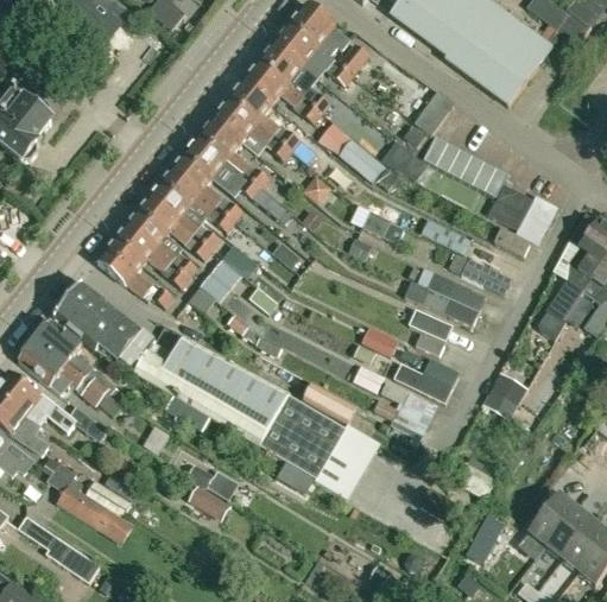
[(57,0),(109,40),(131,14),(113,0),(57,0)]
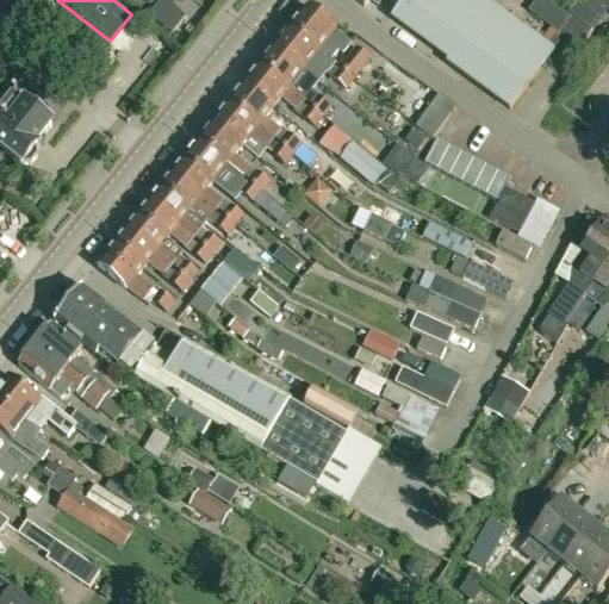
[(155,0),(147,11),(171,29),(184,13),(168,0),(155,0)]
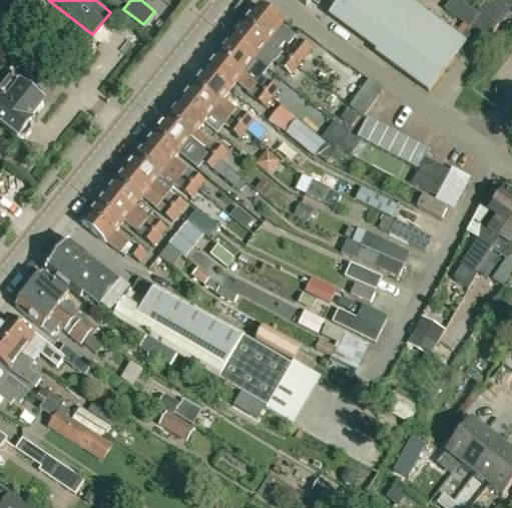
[(339,0),(331,11),(337,15),(378,46),(375,50),(428,87),(451,55),(379,0),(339,0)]
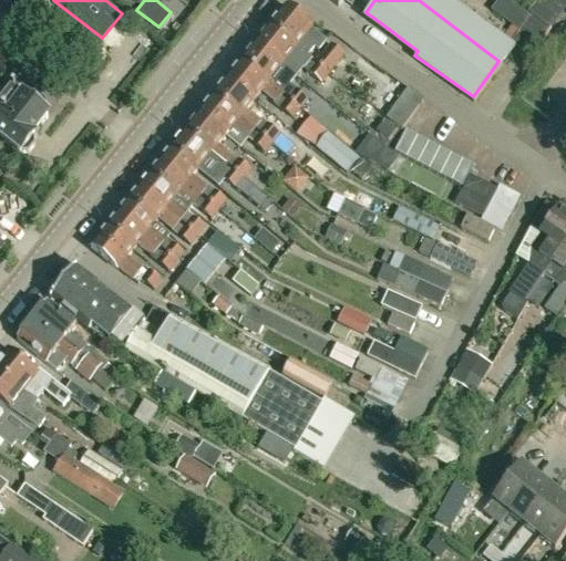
[(419,0),(498,61),(514,41),(502,32),(460,0),(419,0)]
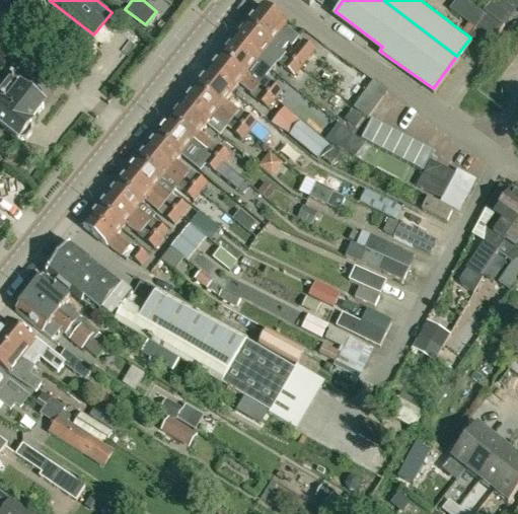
[(459,29),(470,38),(483,47),(503,23),(502,22),(483,7),(478,4),(472,0),(452,0),(449,4),(468,17),(459,29)]
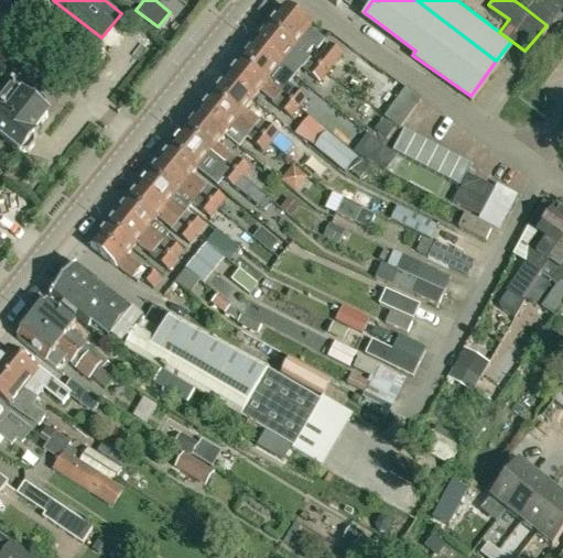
[(562,1),(562,0),(530,0),(524,8),(545,24),(562,1)]
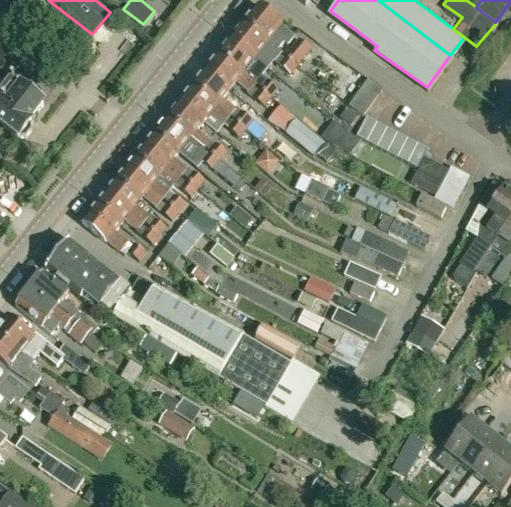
[(277,46),(283,38),(287,41),(293,34),(279,23),(281,21),(256,1),(242,19),(279,50),(280,49),(277,46)]
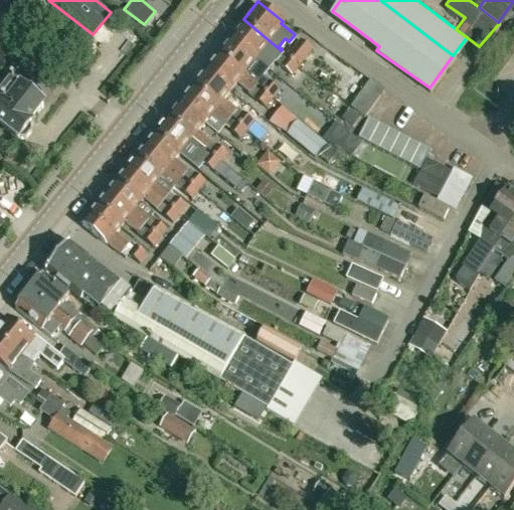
[(230,35),(254,55),(262,46),(275,57),(291,71),(297,63),(281,50),(243,19),(230,35)]
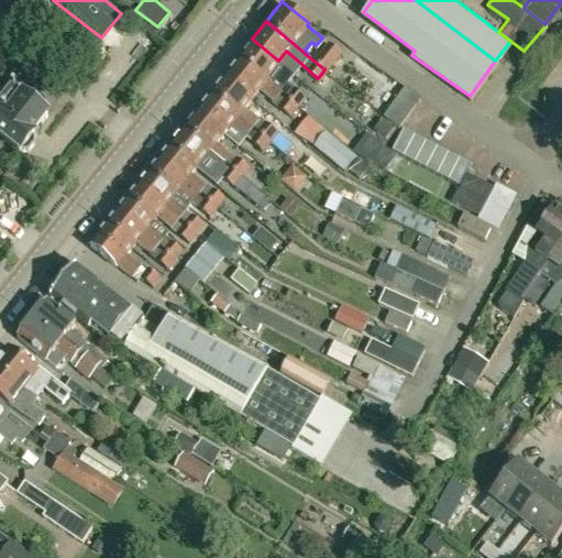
[(100,44),(87,33),(84,39),(79,36),(66,52),(85,66),(100,44)]
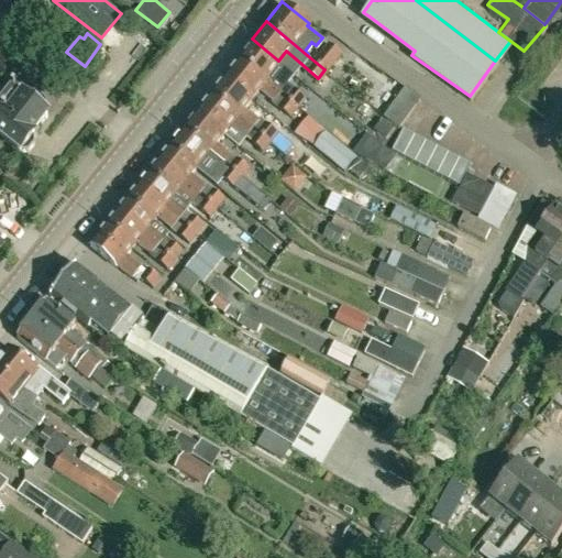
[(278,61),(252,39),(238,56),(297,105),(305,95),(286,80),(285,81),(271,69),(278,61)]
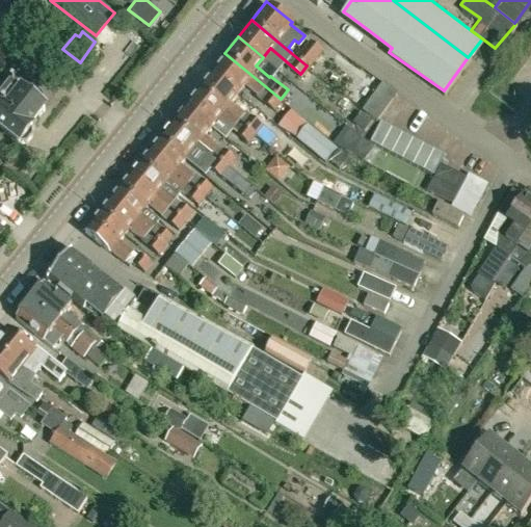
[(290,52),(307,66),(322,47),(309,37),(294,54),(291,51),(290,52)]
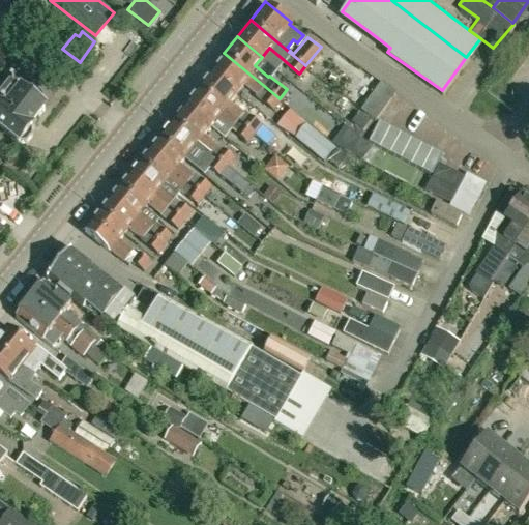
[(280,98),(224,53),(210,69),(235,90),(243,81),(257,91),(255,93),(273,107),(280,98)]
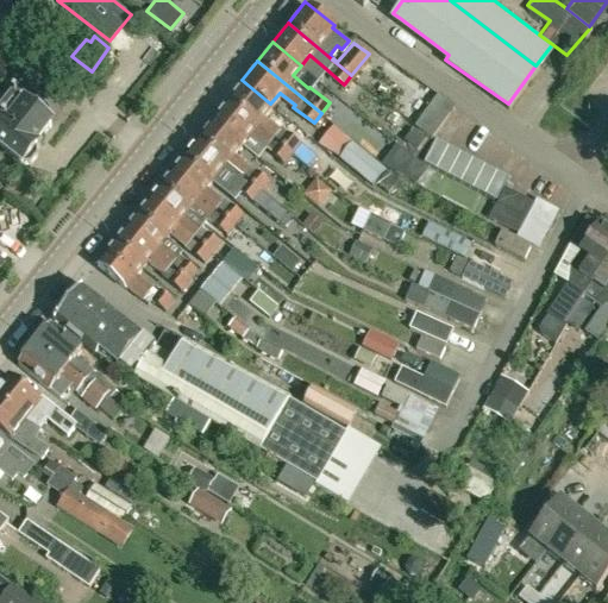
[(44,99),(20,80),(0,105),(0,148),(19,163),(22,161),(30,159),(36,152),(35,144),(33,143),(49,123),(35,111),(44,99)]
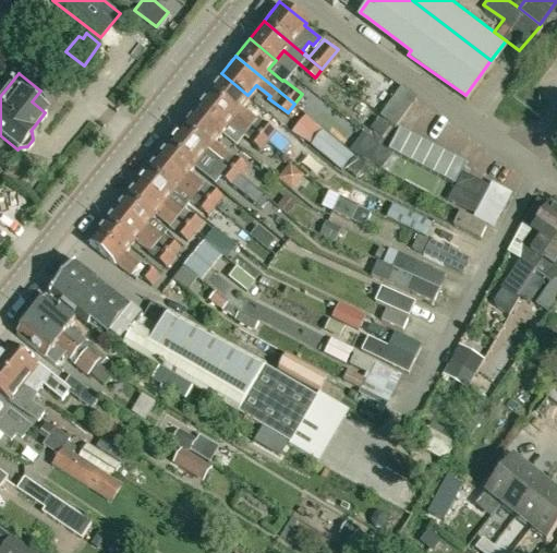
[(256,112),(255,116),(241,104),(247,95),(221,73),(207,91),(266,139),(275,128),(256,112)]
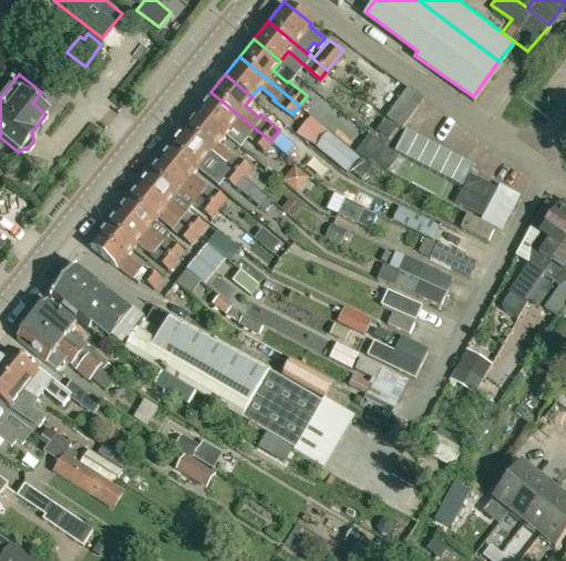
[(404,82),(383,112),(400,124),(421,94),(404,82)]
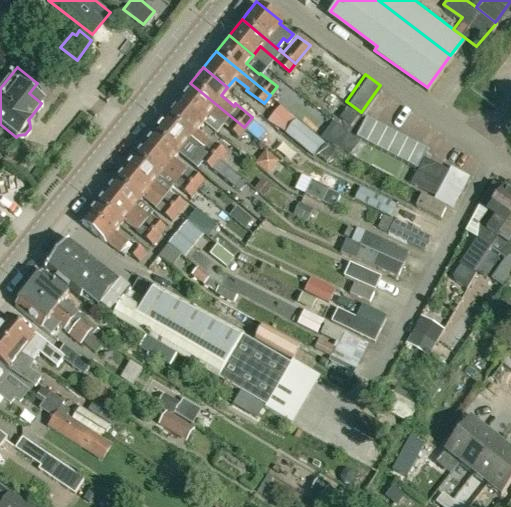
[(244,127),(190,83),(178,99),(201,118),(216,130),(223,121),(238,135),(244,127)]
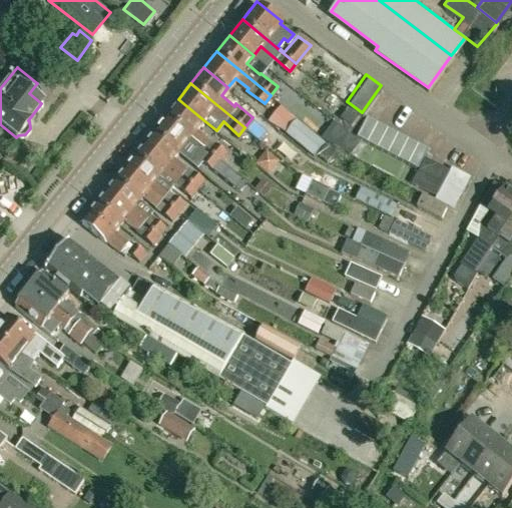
[(207,148),(203,144),(209,138),(195,126),(201,118),(178,99),(165,115),(202,145),(219,159),(226,149),(214,139),(207,148)]
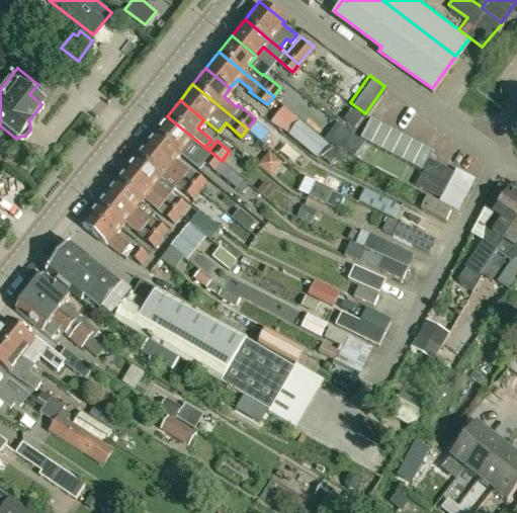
[(361,113),(350,106),(343,115),(354,123),(361,113)]
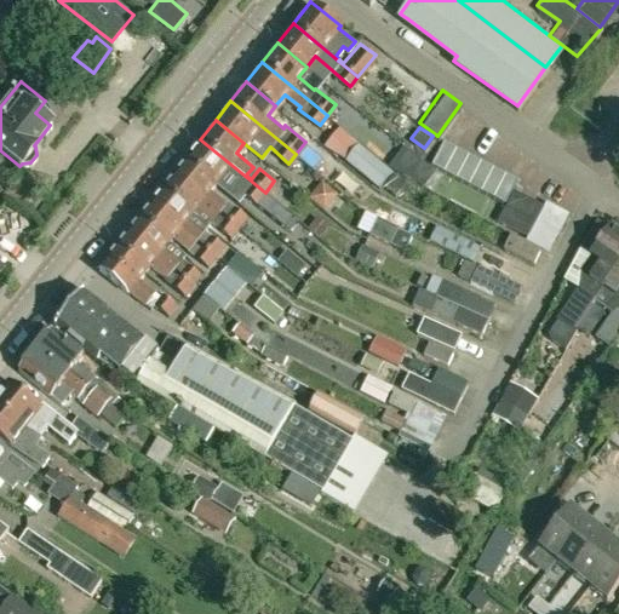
[(447,161),(464,138),(454,131),(437,154),(447,161)]
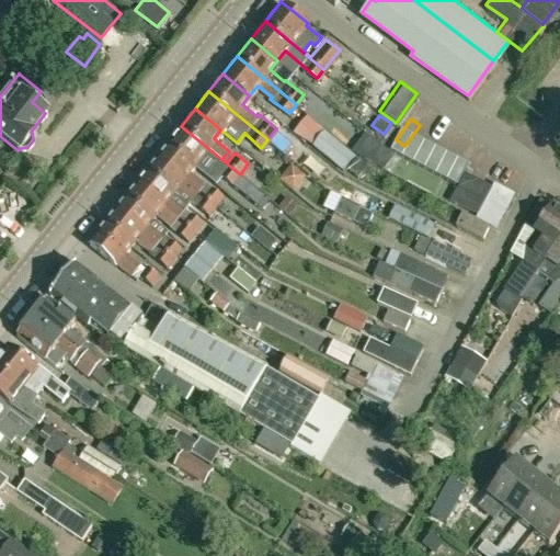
[(413,152),(429,132),(420,125),(404,146),(413,152)]
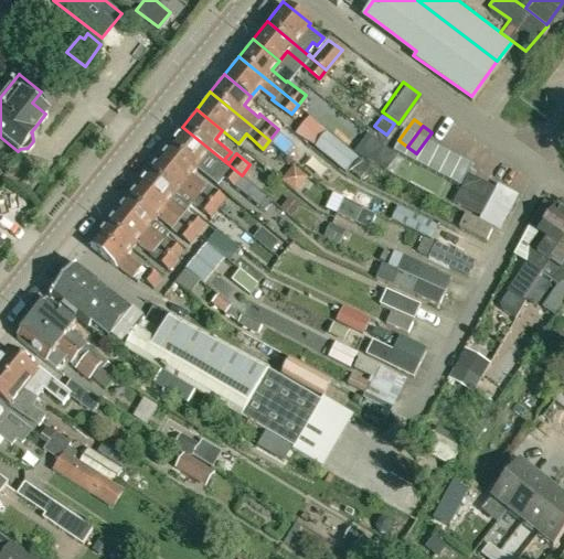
[(223,160),(182,127),(168,144),(194,165),(211,179),(219,170),(235,183),(242,175),(223,160)]
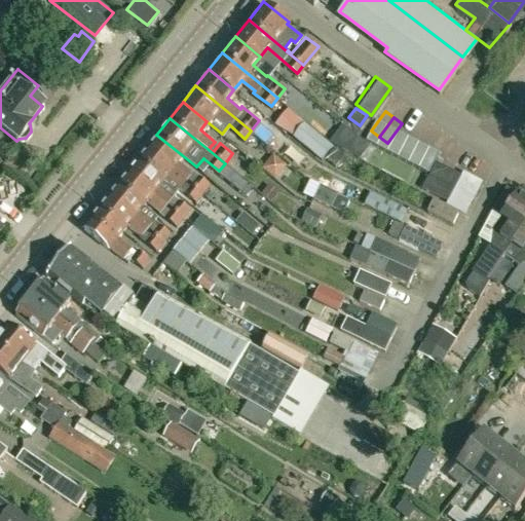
[(332,143),(303,120),(292,134),(321,156),(332,143)]
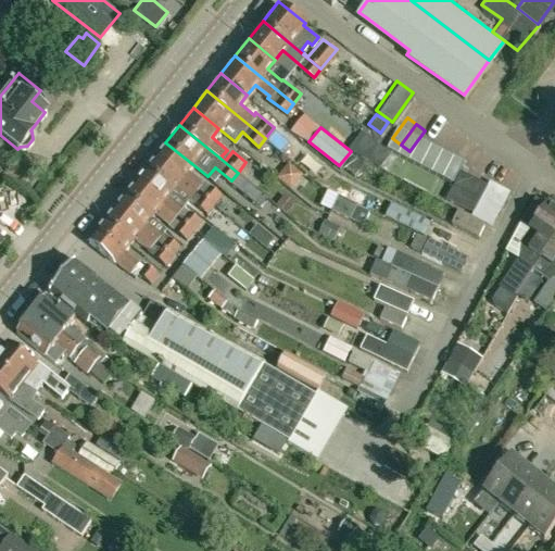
[(349,147),(365,157),(377,141),(362,129),(349,147)]
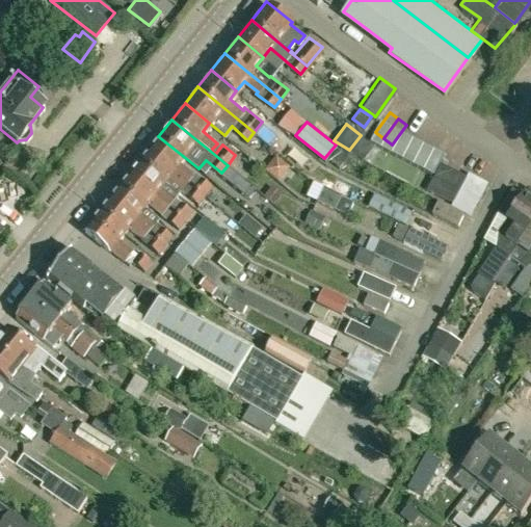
[(415,131),(406,125),(392,145),(400,151),(415,131)]
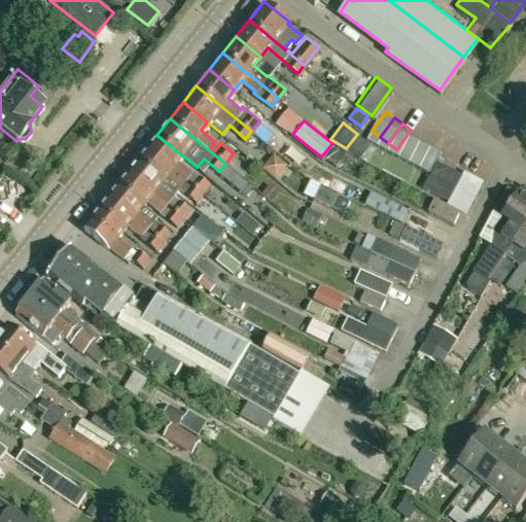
[(396,149),(406,155),(420,135),(411,130),(396,149)]
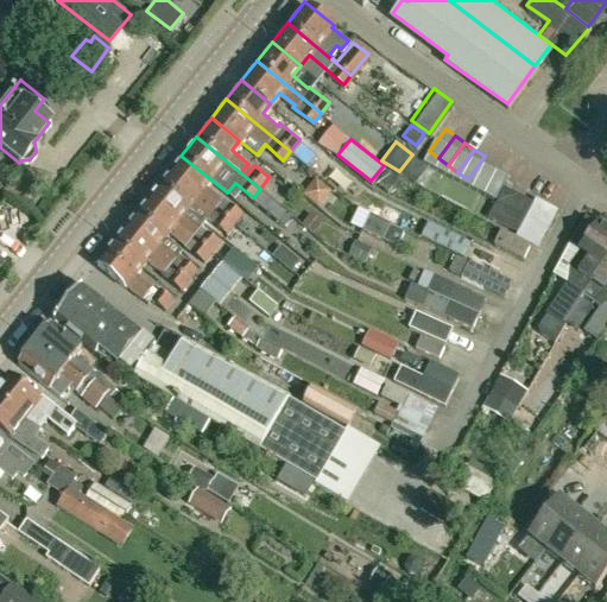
[(399,171),(417,181),(429,164),(412,154),(399,171)]
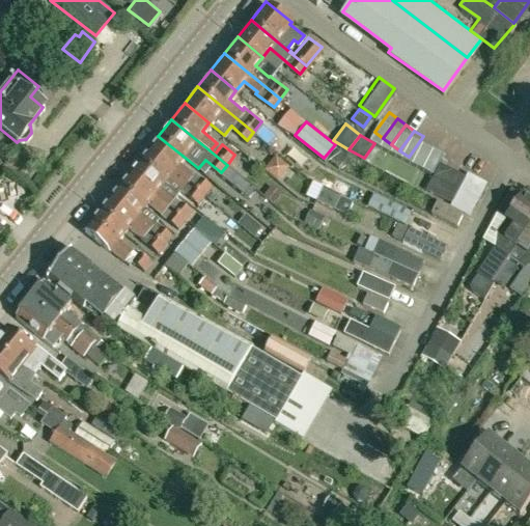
[(194,170),(192,172),(178,161),(183,156),(158,136),(147,148),(203,193),(211,185),(194,170)]
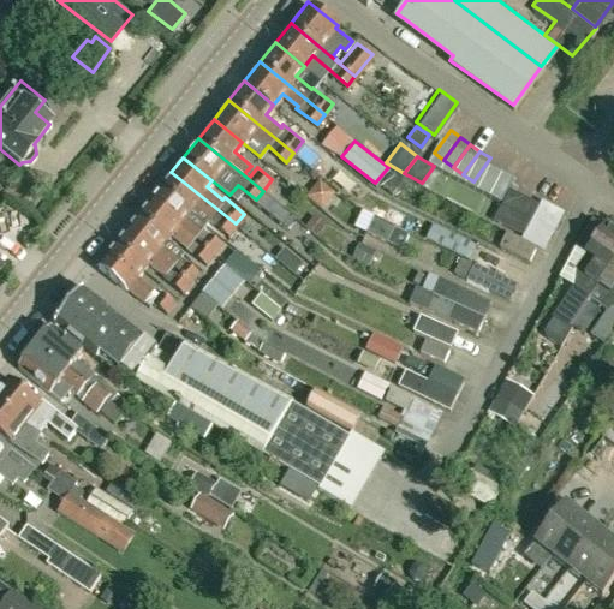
[(474,181),(483,189),(500,165),(490,157),(474,181)]
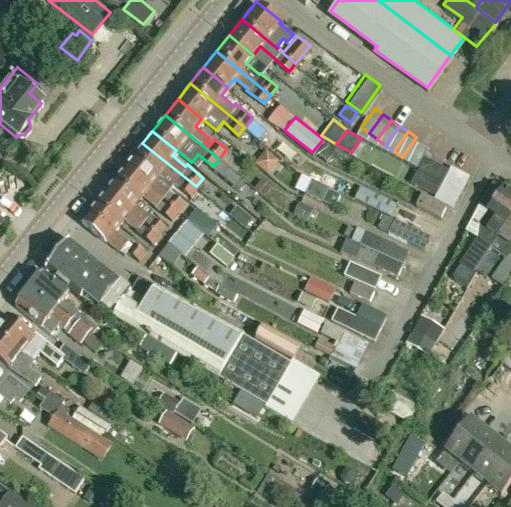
[(410,163),(424,143),(416,137),(402,157),(410,163)]
